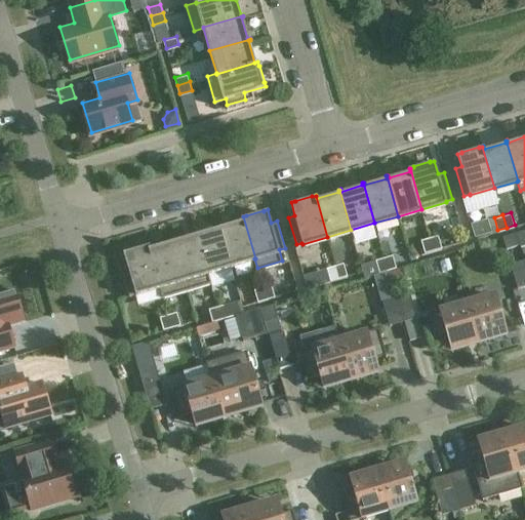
[(221,227),(220,225),(219,225),(232,265),(254,258),(255,258),(243,216),(242,217),(243,221),(221,227)]
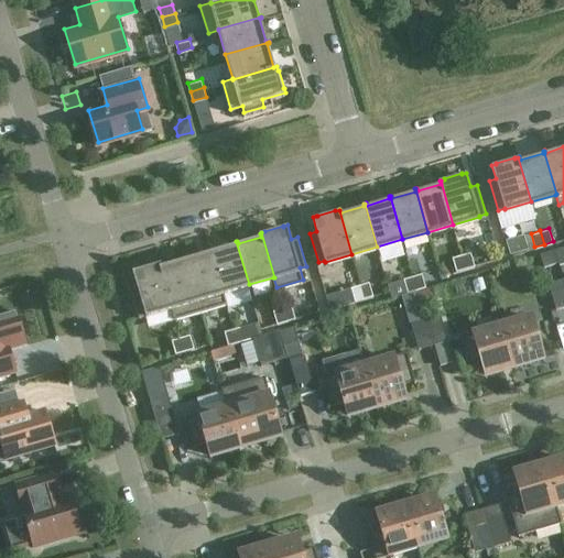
[(506,238),(510,251),(527,247),(523,232),(506,238)]
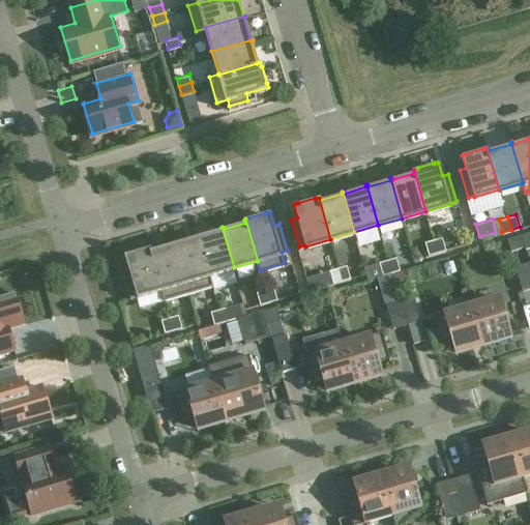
[(200,236),(199,233),(198,234),(210,274),(211,274),(234,267),(222,227),(221,227),(222,230),(200,236)]
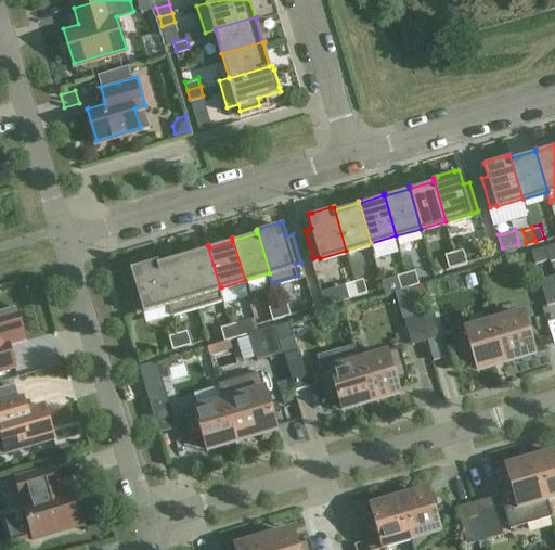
[(554,241),(545,244),(549,256),(550,258),(554,256),(554,241)]
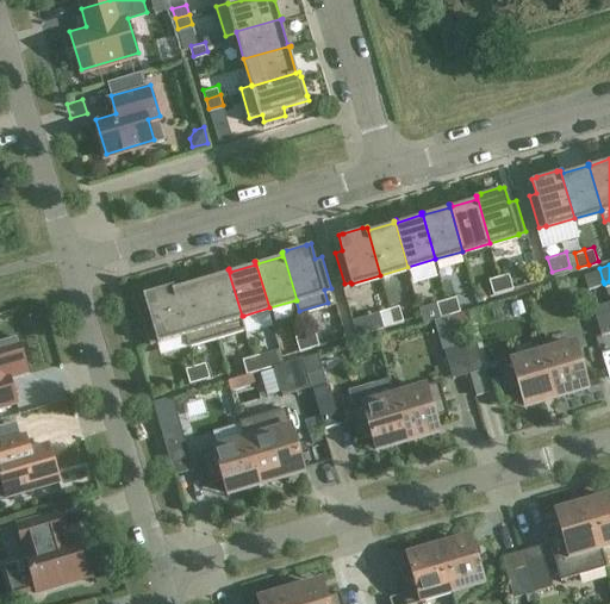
[(587,286),(603,281),(599,268),(584,273),(587,286)]
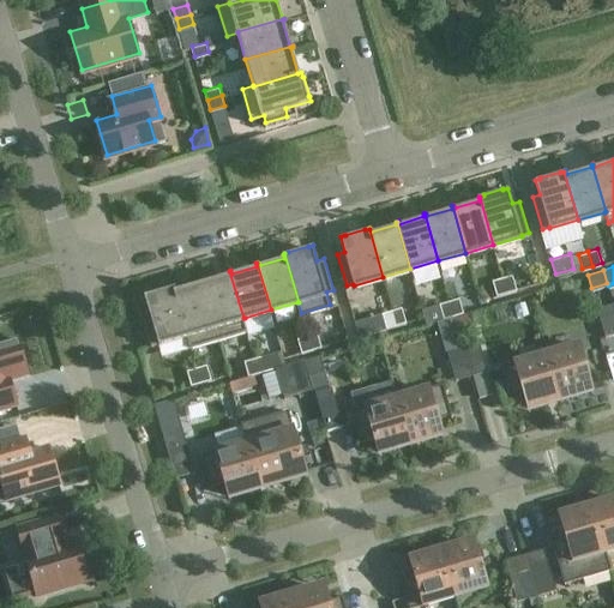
[(204,282),(203,278),(202,280),(218,337),(247,329),(245,318),(244,318),(229,271),(228,271),(229,274),(204,282)]
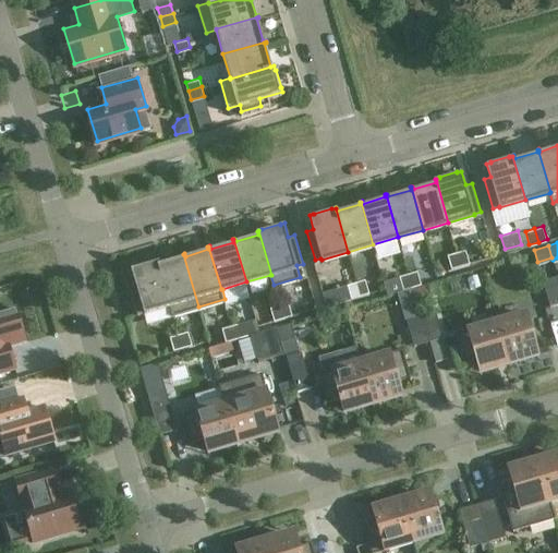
[(457,251),(461,264),(470,262),(465,249),(457,251)]
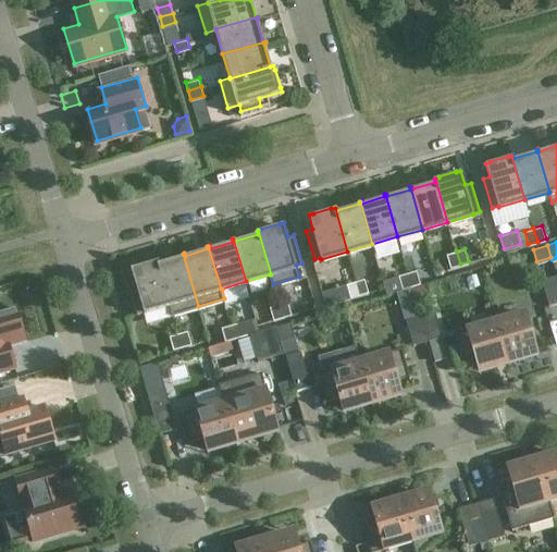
[(447,254),(450,267),(460,264),(456,250),(447,254)]
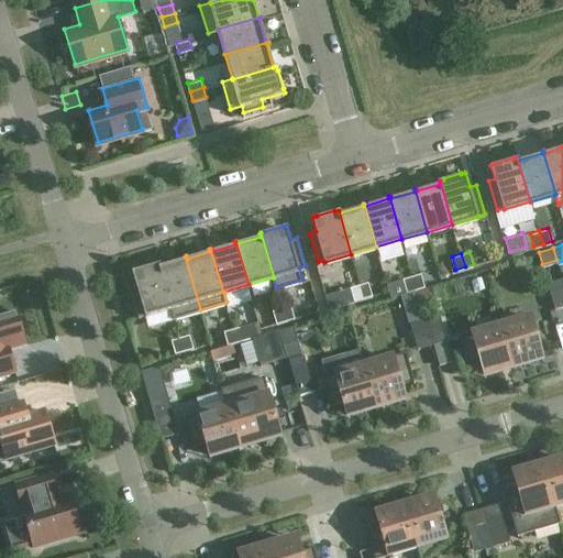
[(200,309),(185,256),(184,256),(185,259),(162,265),(161,262),(159,263),(173,307),(172,307),(174,317),(200,309)]
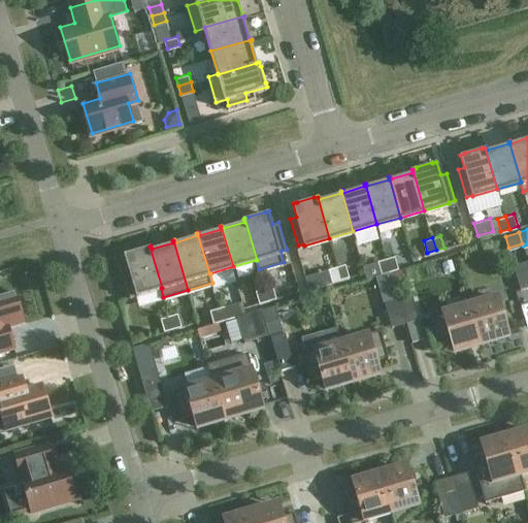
[(162,288),(150,247),(146,247),(129,252),(125,254),(129,266),(122,268),(130,295),(136,294),(136,295),(161,288),(162,288)]
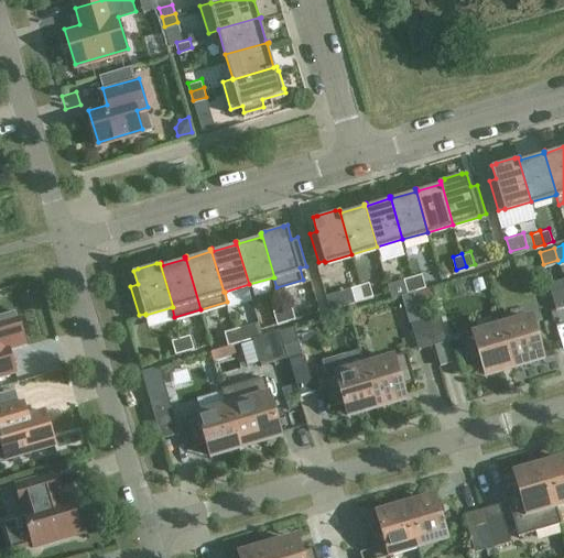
[(422,272),(413,274),(416,288),(418,287),(425,285),(422,272)]
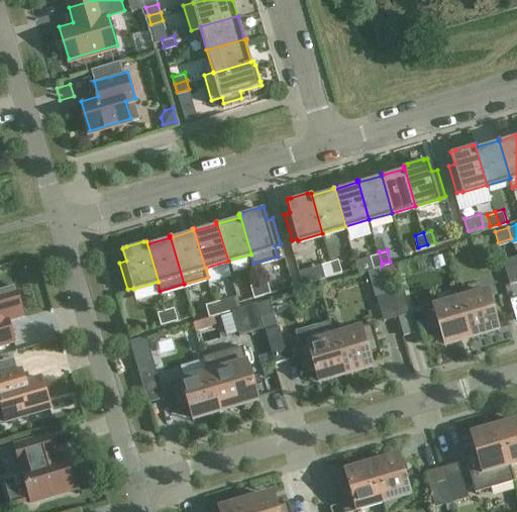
[(374,267),(382,265),(379,251),(370,254),(374,267)]
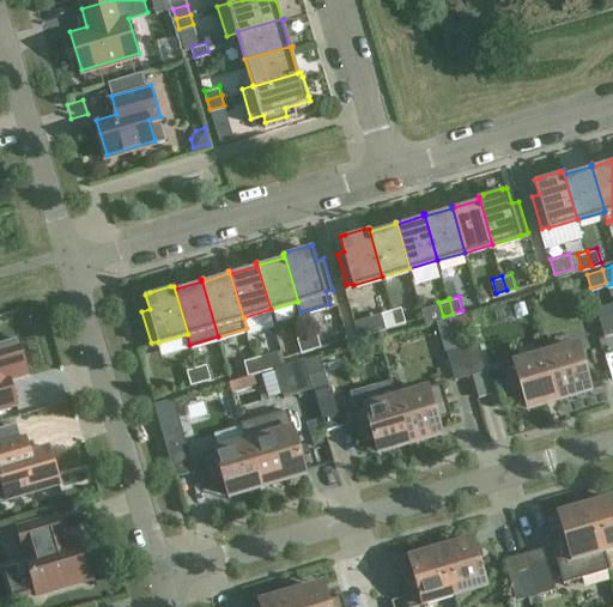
[(612,331),(612,305),(612,302),(596,305),(604,333),(612,331)]
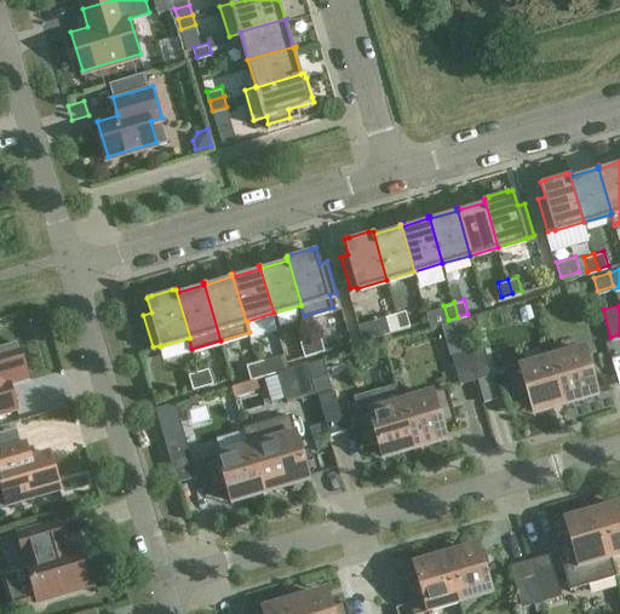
[(411,323),(406,309),(396,311),(401,326),(411,323)]
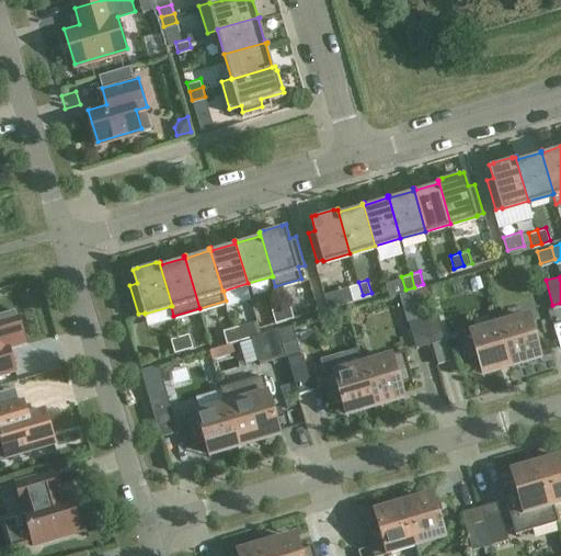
[(363,295),(358,282),(350,285),(353,298),(363,295)]
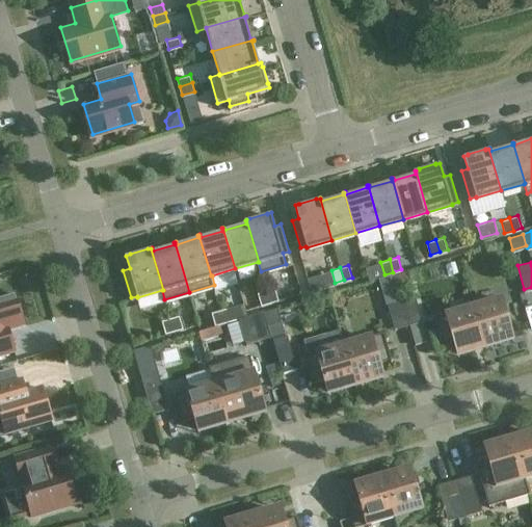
[(401,270),(401,269),(394,271),(398,283),(404,281),(401,270)]
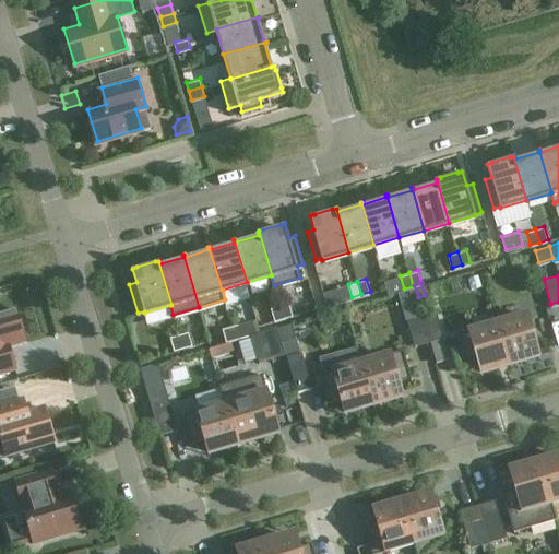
[(235,317),(247,313),(241,294),(229,297),(235,317)]
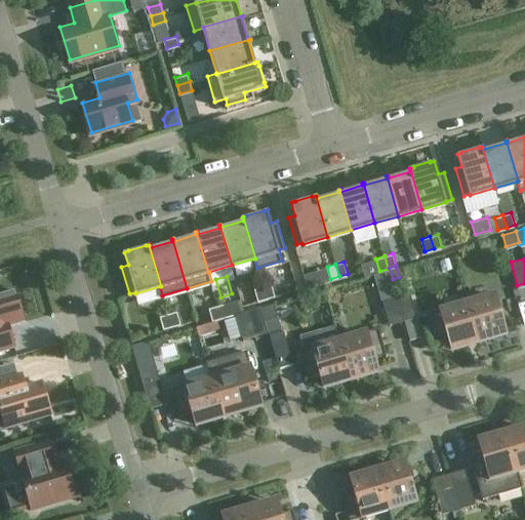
[(271,283),(263,285),(267,297),(275,295),(271,283)]
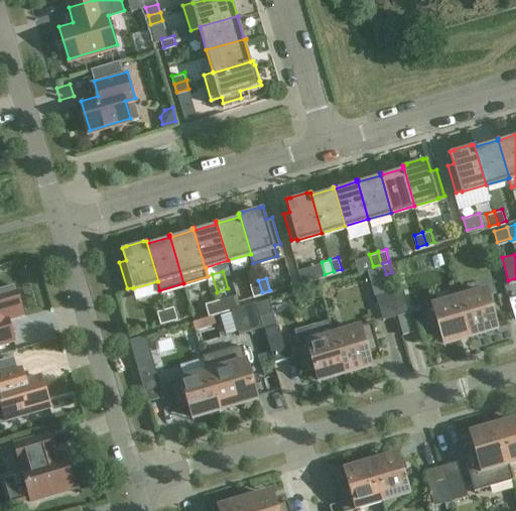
[(258,280),(250,282),(253,295),(262,292),(258,280)]
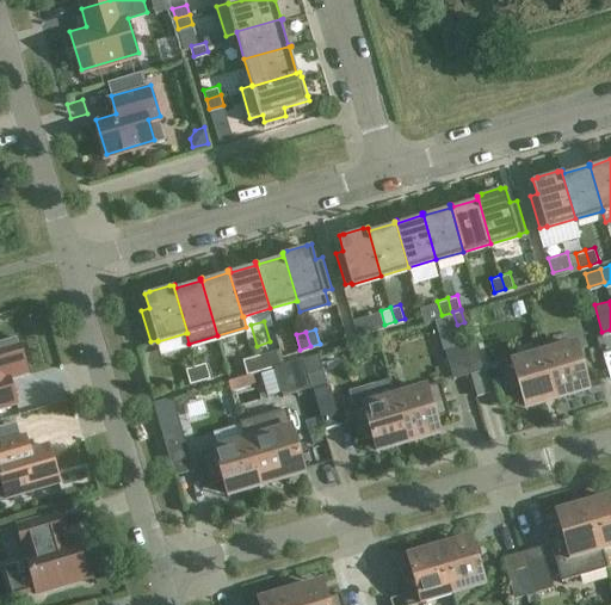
[(0,406),(17,401),(10,376),(28,370),(17,333),(0,338),(0,406)]
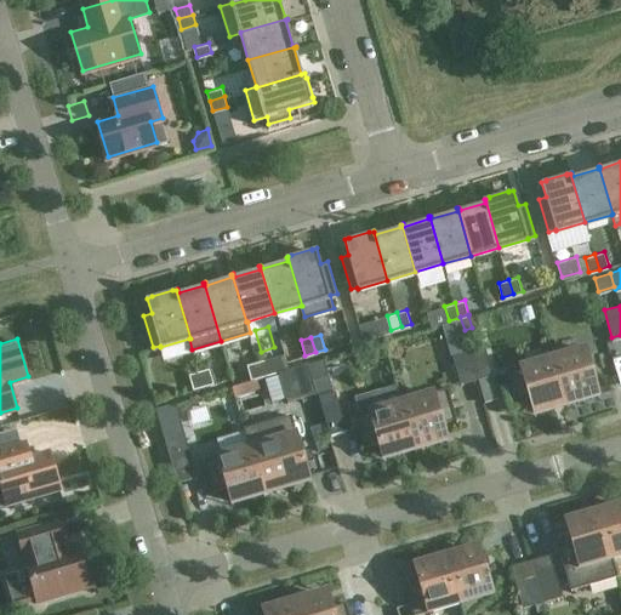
[(484,345),(468,349),(477,377),(493,373),(484,345)]
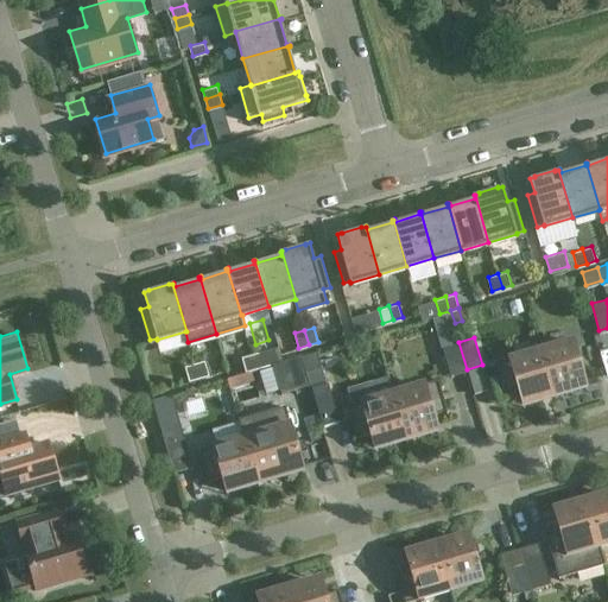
[(544,347),(540,348),(552,388),(577,381),(577,382),(584,380),(584,378),(572,341),(574,341),(572,338),(565,341),(545,347),(544,347)]
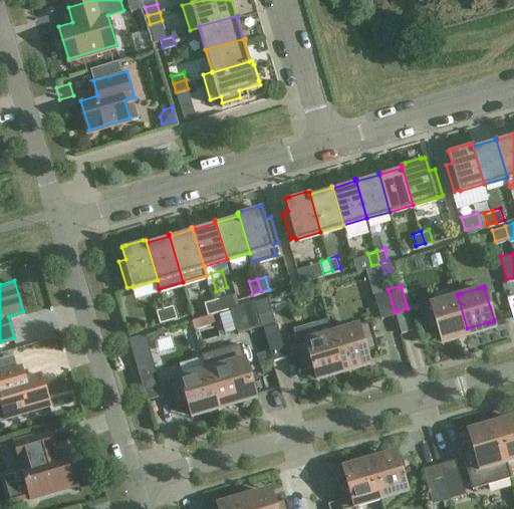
[(381,316),(395,312),(388,289),(374,293),(381,316)]
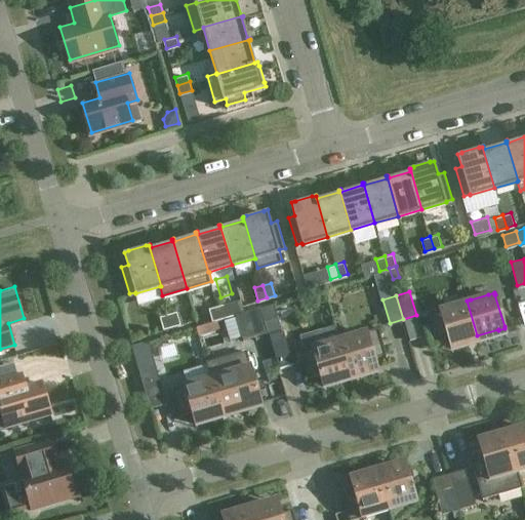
[(447,334),(447,336),(449,343),(449,345),(456,343),(456,342),(477,335),(467,301),(462,302),(445,307),(428,312),(436,340),(437,340),(437,337),(447,334)]
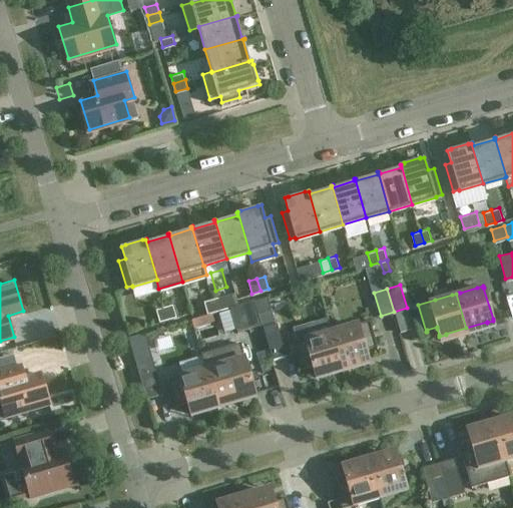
[(268,295),(254,299),(259,312),(272,308),(268,295)]
